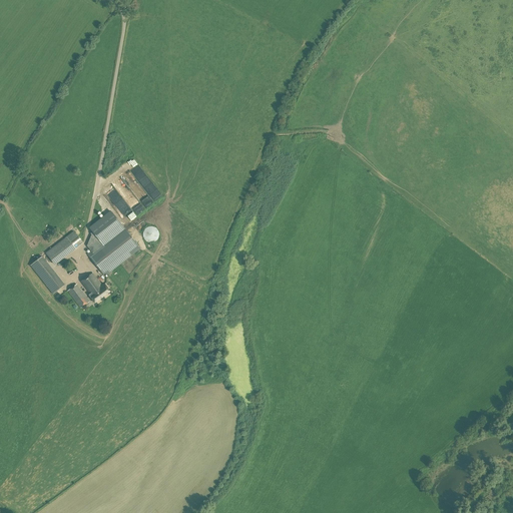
[(129,206),(123,210),(131,220),(137,215),(129,206)]
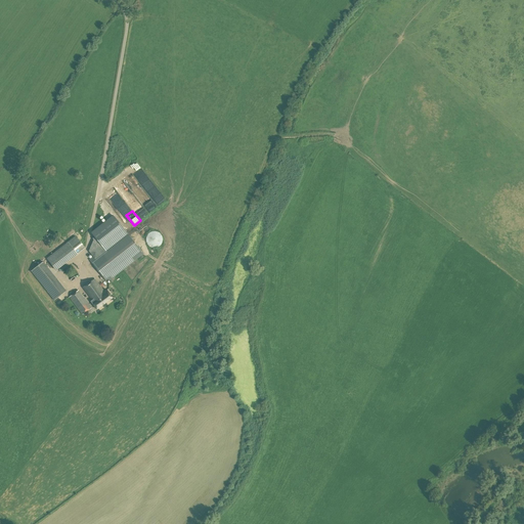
[(143,254),(115,217),(93,233),(104,248),(89,259),(106,282),(143,254)]
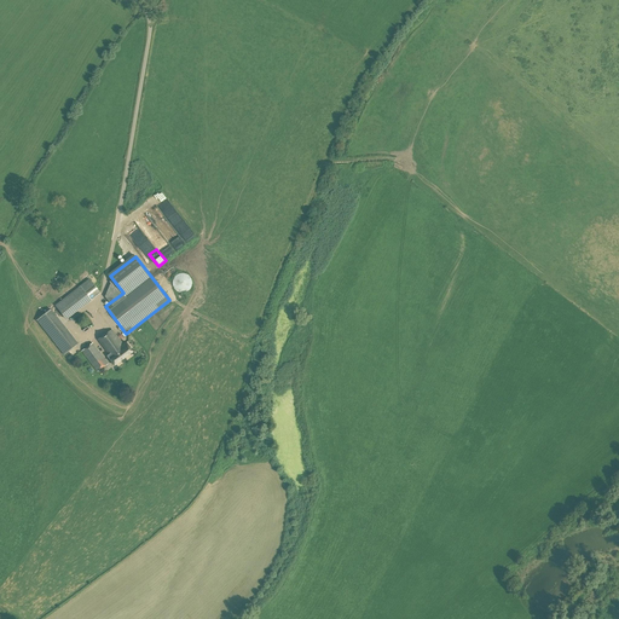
[(172,283),(173,285),(173,287),(174,289),(175,290),(177,291),(178,293),(180,293),(183,293),(184,293),(186,293),(187,291),(189,290),(190,289),(191,288),(191,287),(192,284),(192,283),(192,281),(191,278),(190,277),(189,276),(187,275),(186,275),(184,273),(183,273),(181,273),(179,273),(177,275),(175,277),(174,278),(173,279),(173,281),(172,283)]
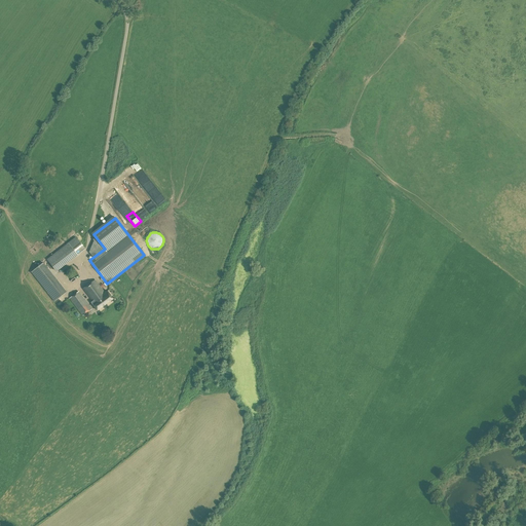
[(55,272),(84,249),(75,238),(46,261),(55,272)]
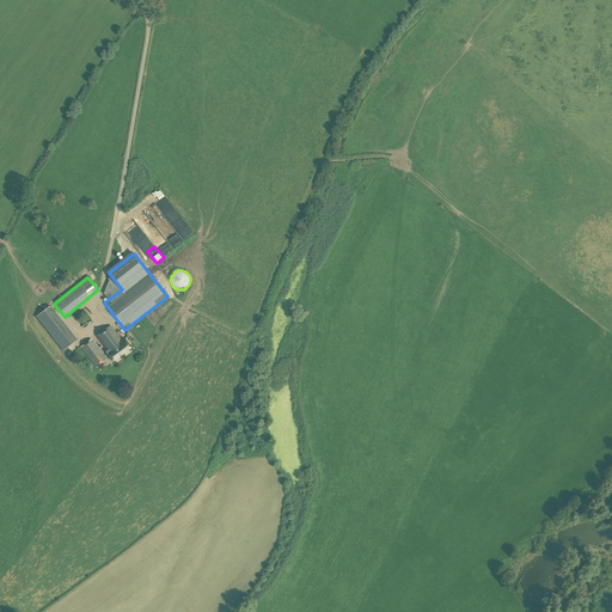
[(63,352),(77,341),(49,307),(36,318),(63,352)]
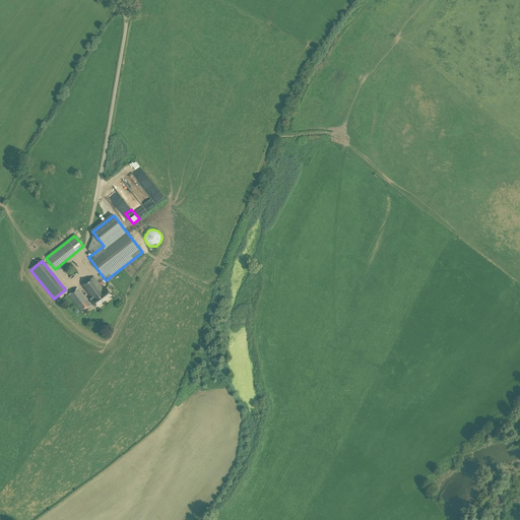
[(82,285),(91,299),(89,299),(95,307),(112,296),(106,287),(104,289),(94,276),(82,285)]
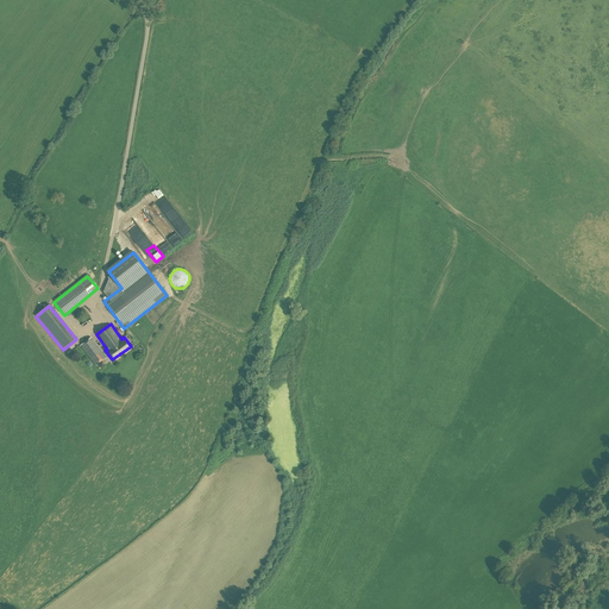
[(80,345),(95,366),(107,358),(92,337),(80,345)]
